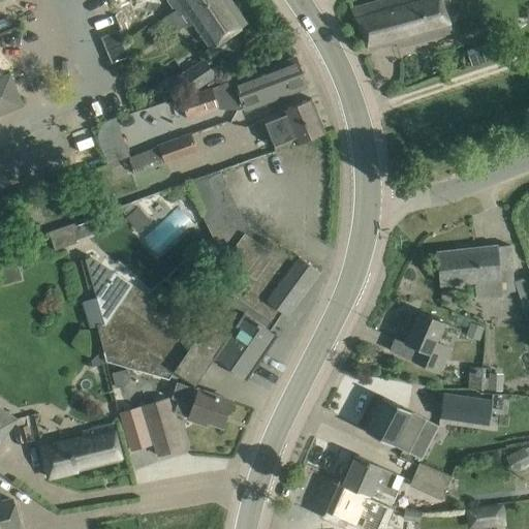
[(0,0),(0,114),(24,105),(10,72),(3,74),(0,65),(0,0)]
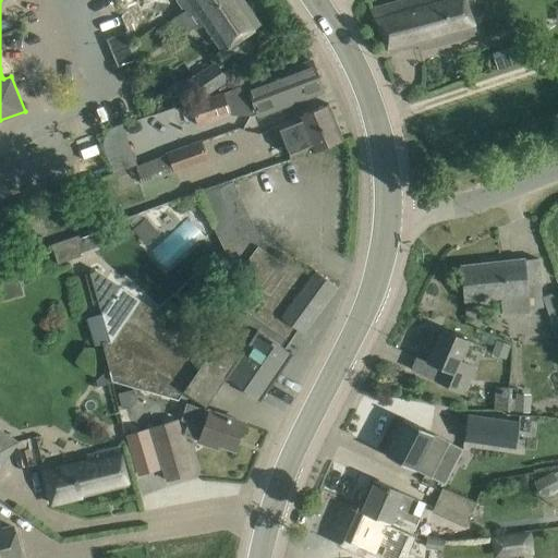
[(178,0),(185,10),(192,5),(203,22),(222,50),(241,37),(259,25),(242,0),(178,0)]
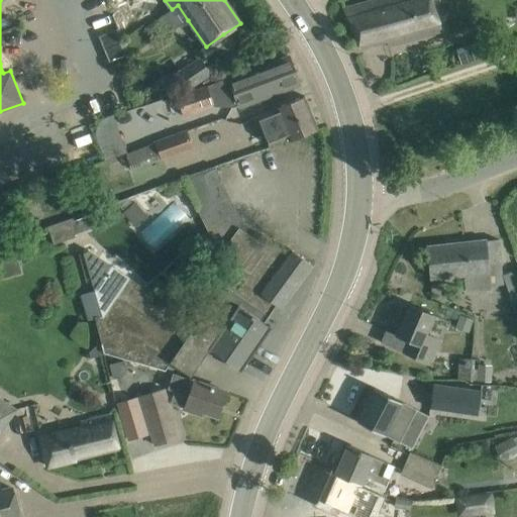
[(431,0),(373,0),(342,8),(360,48),(386,41),(388,46),(443,31),(431,0)]
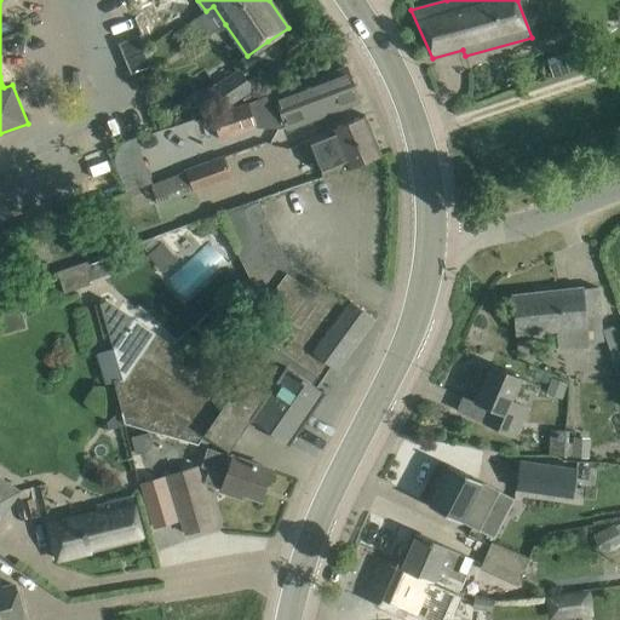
[(136,72),(154,63),(138,34),(121,42),(136,72)]
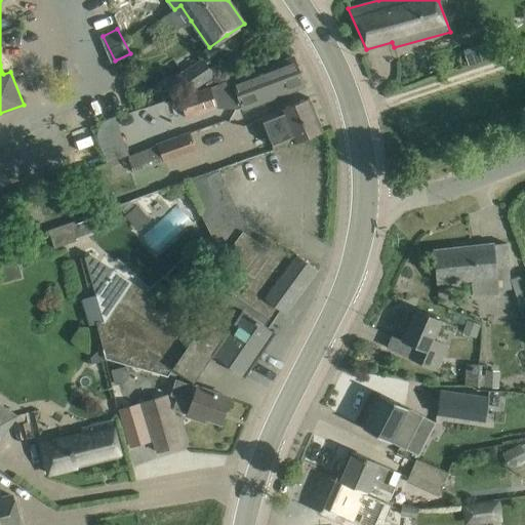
[(241,106),(243,110),(304,86),(292,57),(235,79),(234,76),(178,96),(185,118),(215,109),(215,107),(236,108),(241,106)]
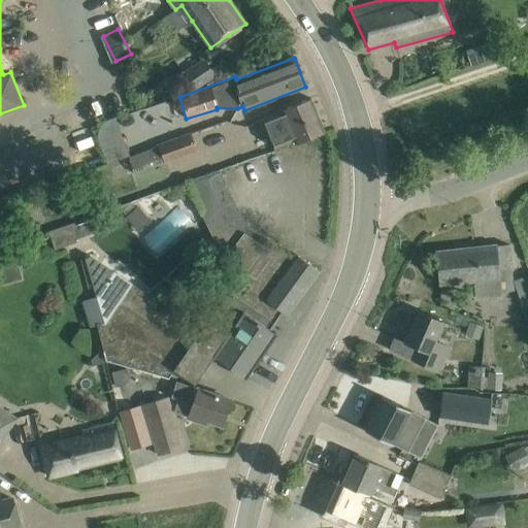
[(204,58),(179,76),(191,93),(217,73),(204,58)]
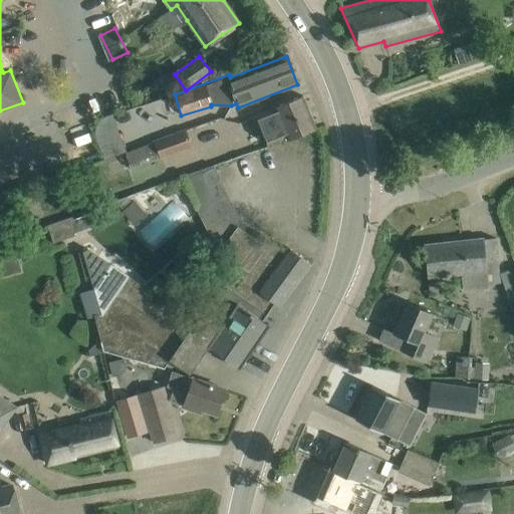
[(315,129),(302,95),(256,114),(266,143),(277,139),(285,136),(287,140),(315,129)]
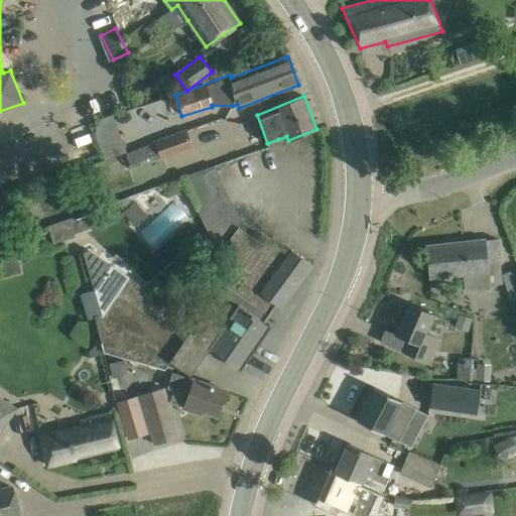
[(96,130),(96,133),(96,137),(118,128),(113,116),(103,119),(101,121),(98,124),(97,127),(96,130)]
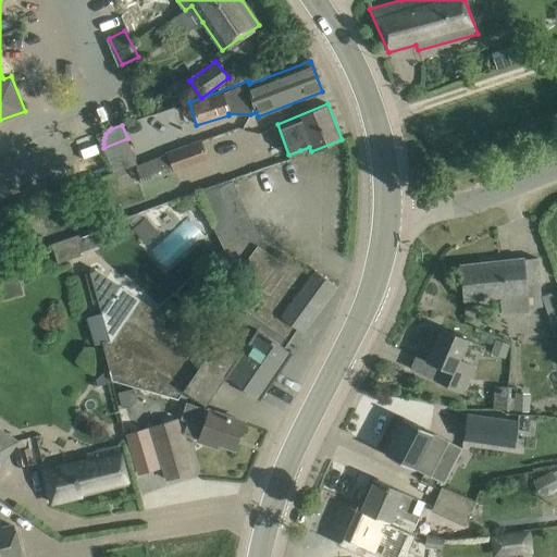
[(166,153),(136,165),(141,183),(209,160),(201,139),(166,152),(166,153)]
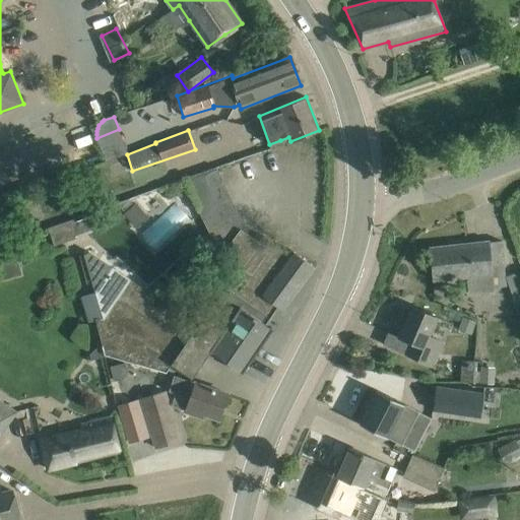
[(129,198),(70,219),(74,236),(123,217),(122,212),(119,206),(124,211),(132,203),(129,198)]
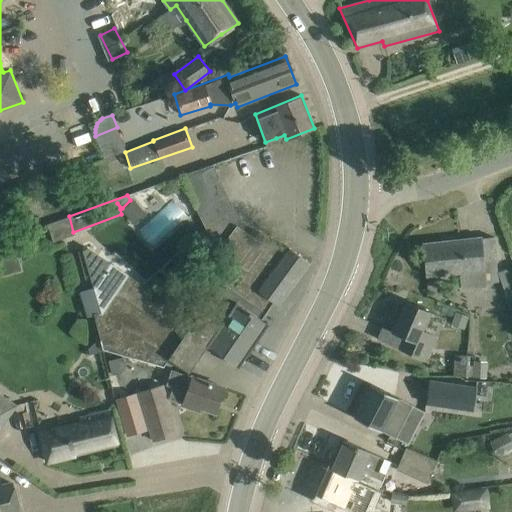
[(134,200),(122,210),(135,226),(147,214),(134,200)]
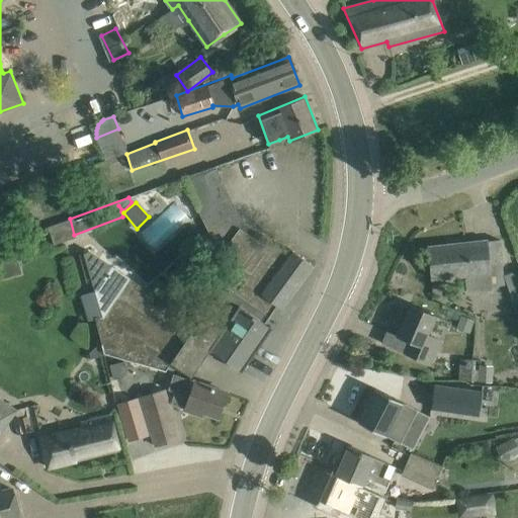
[(70,219),(48,227),(54,245),(75,238),(74,235),(70,219)]
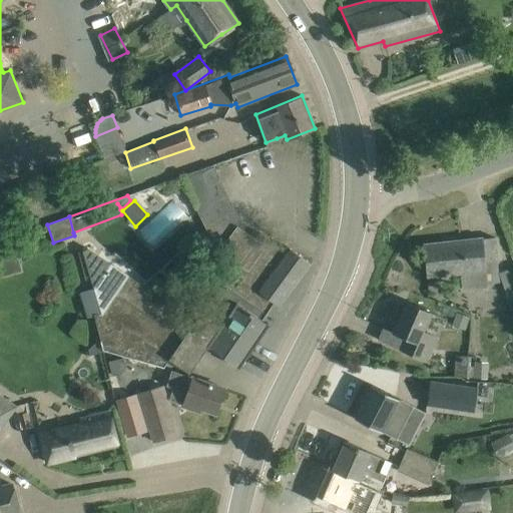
[(236,266),(224,283),(261,310),(269,299),(280,307),(312,264),(287,245),(284,250),(260,232),(255,238),(236,225),(218,252),(236,266)]
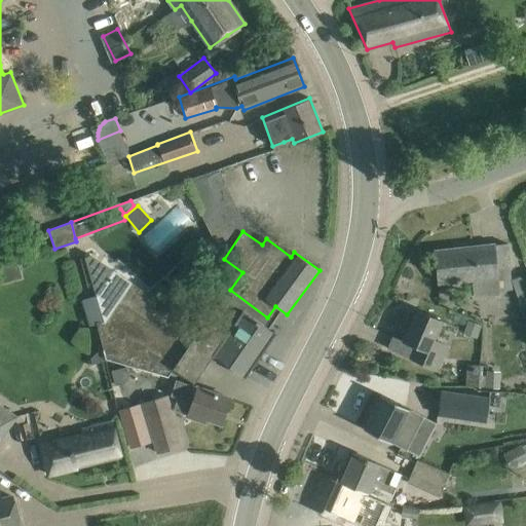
[(439,284),(459,282),(474,279),(476,296),(498,294),(498,291),(511,290),(506,243),(436,251),(439,284)]
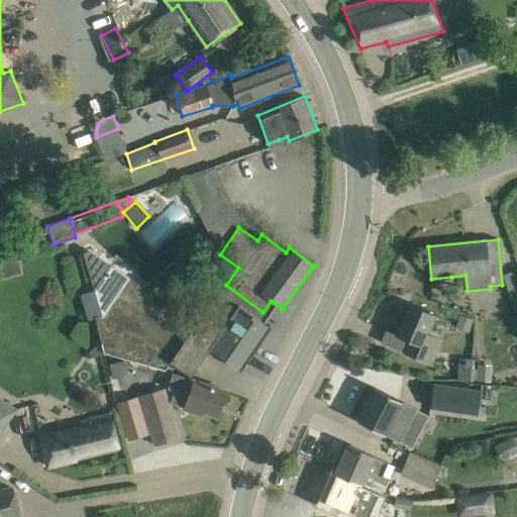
[(194,326),(127,282),(129,278),(112,267),(88,250),(78,255),(86,283),(92,282),(95,292),(102,316),(95,318),(103,352),(164,371),(171,363),(191,376),(209,348),(240,371),(271,326),(261,320),(266,313),(263,312),(226,285),(203,317),(202,315),(194,326)]
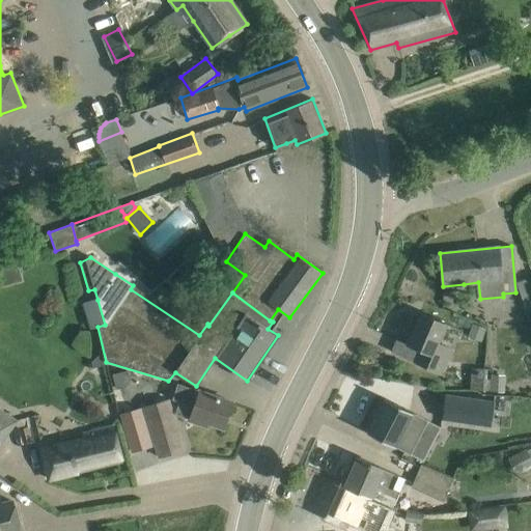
[(530,298),(522,301),(530,329),(530,298)]
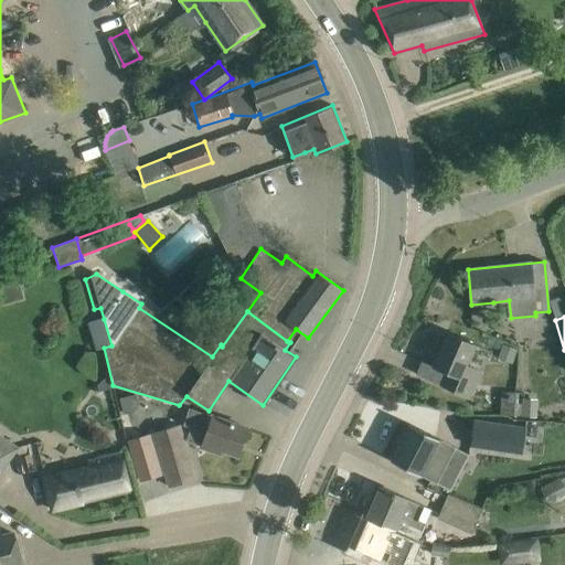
[(104,319),(88,323),(96,350),(104,348),(112,345),(104,319)]
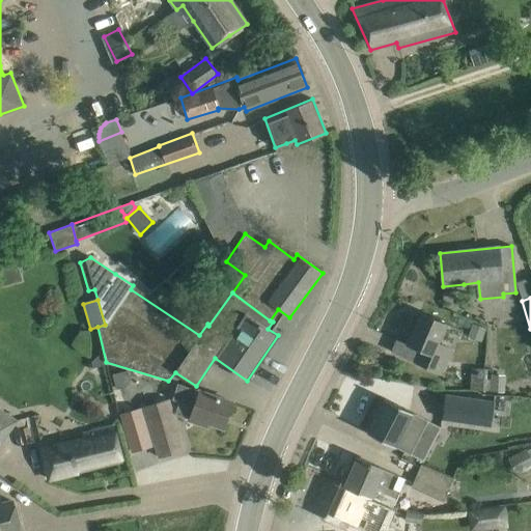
[(419,348),(413,361),(440,373),(451,348),(437,342),(445,324),(420,313),(407,343),(419,348)]
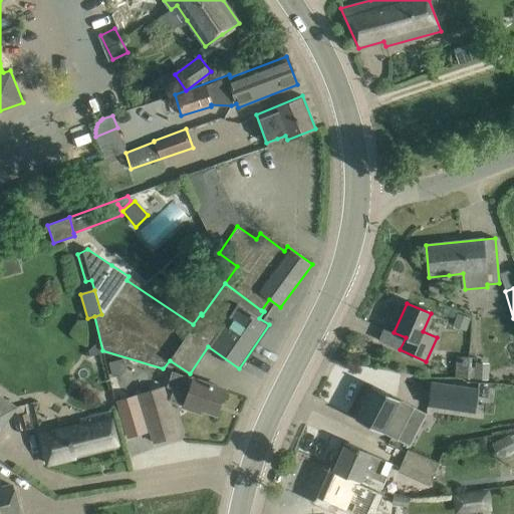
[(98,341),(88,351),(90,356),(101,353),(98,341)]
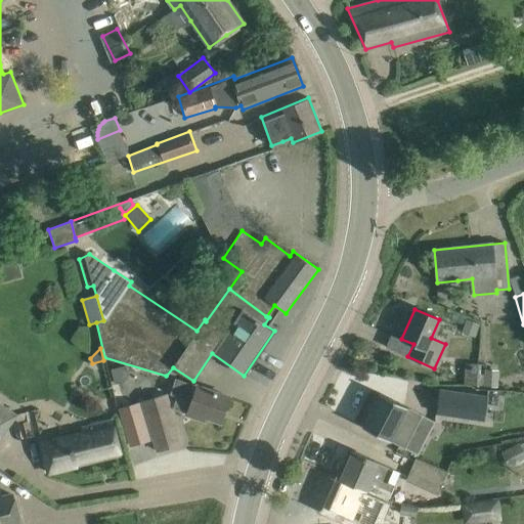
[(464,385),(476,386),(477,363),(465,362),(464,385)]
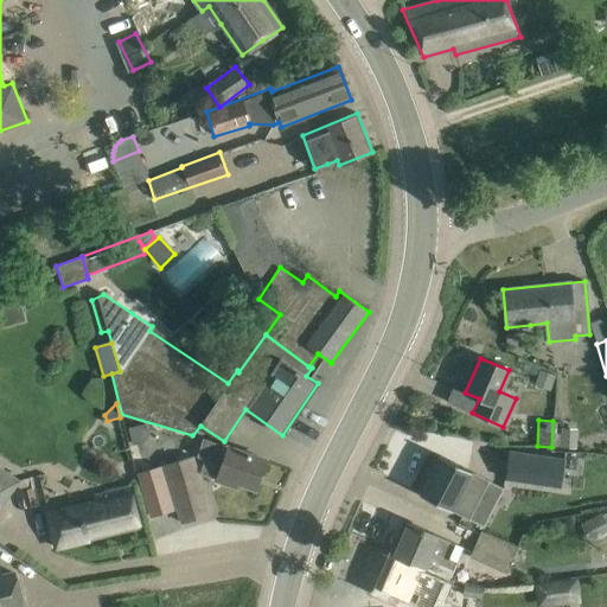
[(146,425),(128,429),(133,446),(142,443),(148,434),(146,425)]
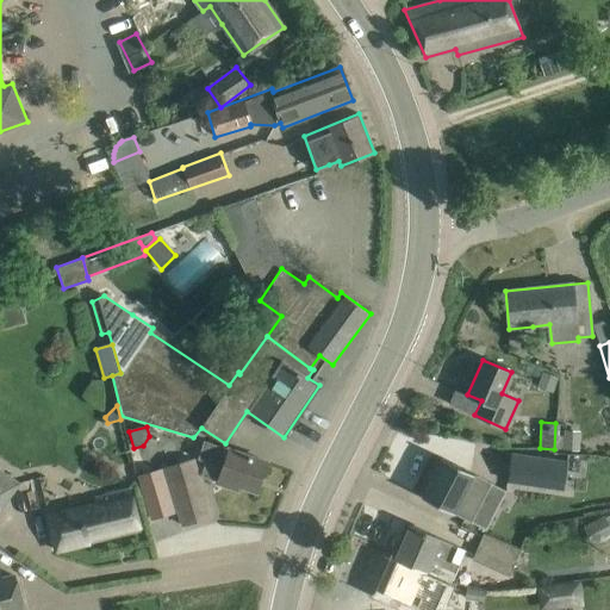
[(218,480),(217,483),(238,490),(240,485),(256,491),(266,461),(229,449),(228,449),(204,441),(198,459),(206,461),(203,475),(218,480)]
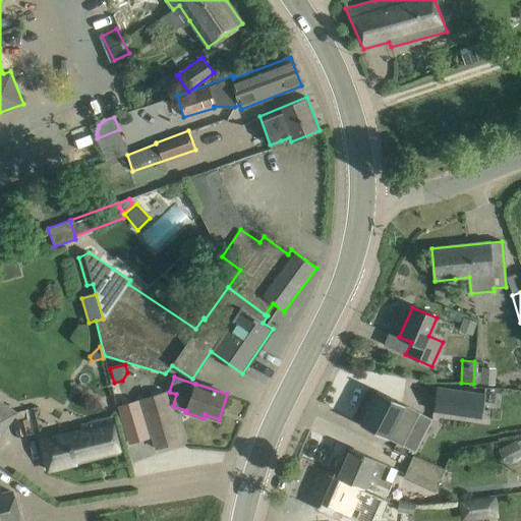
[(437,387),(432,411),(481,417),(484,394),(437,387)]
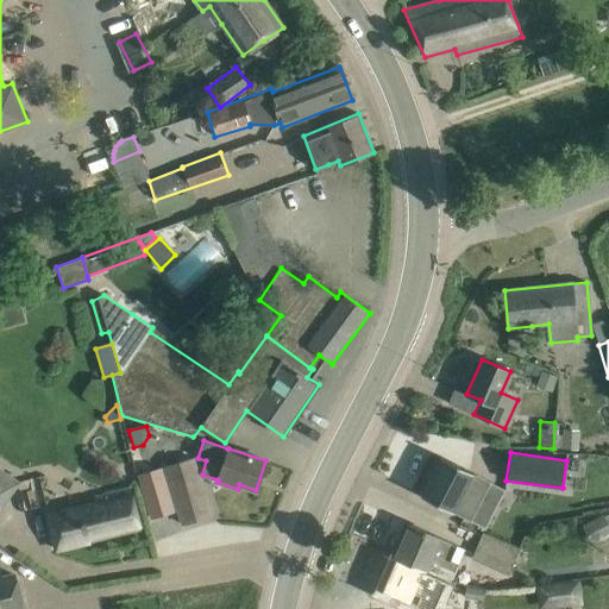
[(421,494),(420,496),(471,522),(471,521),(471,520),(490,484),(491,483),(440,457),(440,458),(421,495),(421,494)]
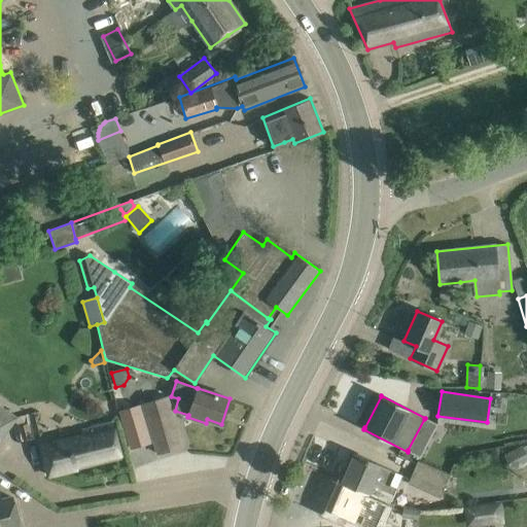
[(145,413),(151,433),(156,454),(182,446),(167,396),(142,405),(145,413)]
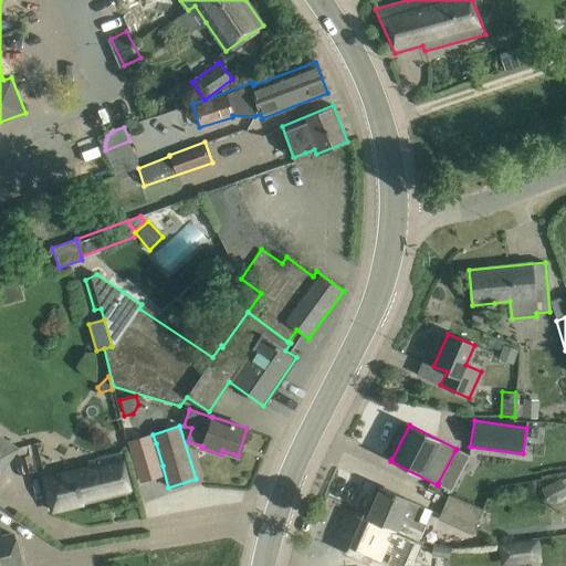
[(0,474),(19,448),(0,433),(0,474)]
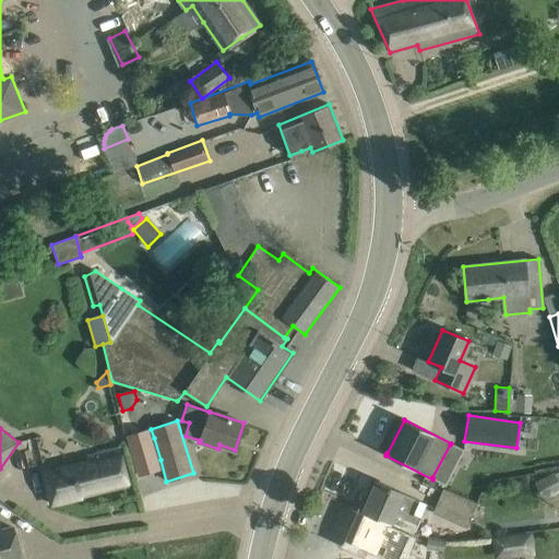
[(127,437),(139,475),(159,468),(147,430),(127,437)]
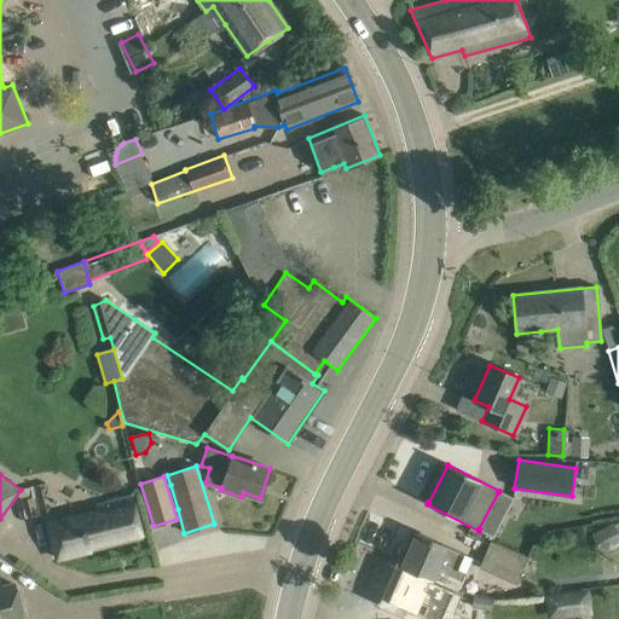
[(46,518),(57,559),(142,537),(132,497),(46,518)]
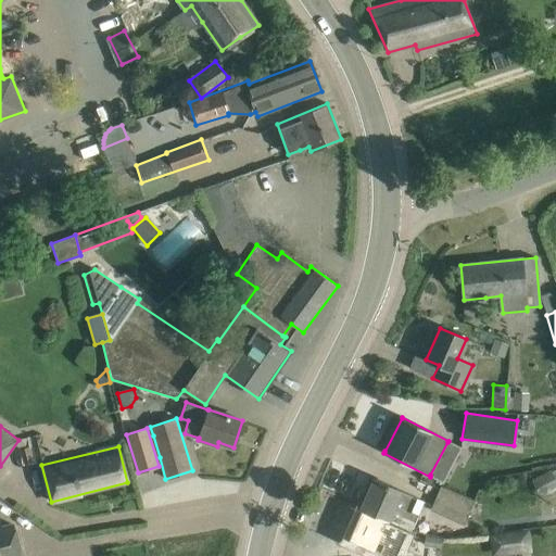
[(555,468),(532,481),(541,497),(555,489),(555,468)]
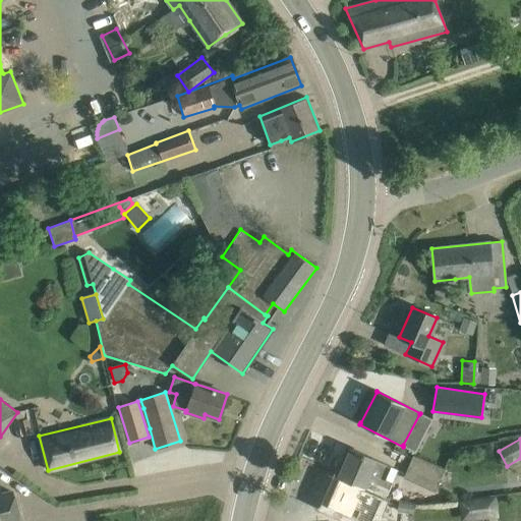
[(386,479),(391,467),(374,460),(350,449),(338,477),(385,498),(392,482),(386,479)]
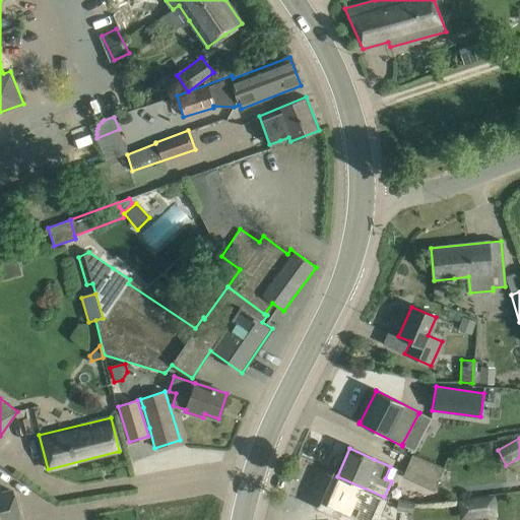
[(404,472),(437,485),(444,467),(411,454),(404,472)]
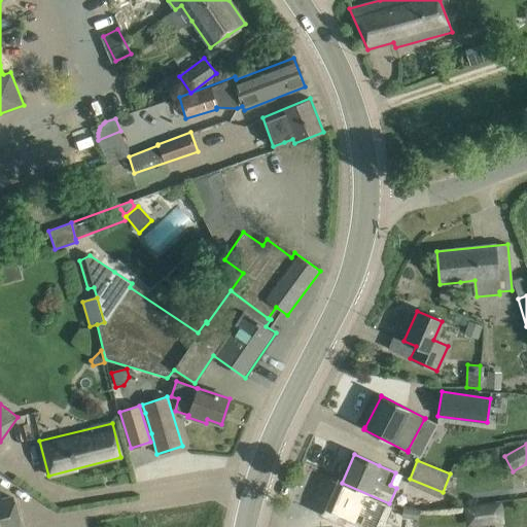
[(382,519),(389,503),(342,483),(329,512),(354,522),(366,526),(371,526),(377,516),(382,519)]
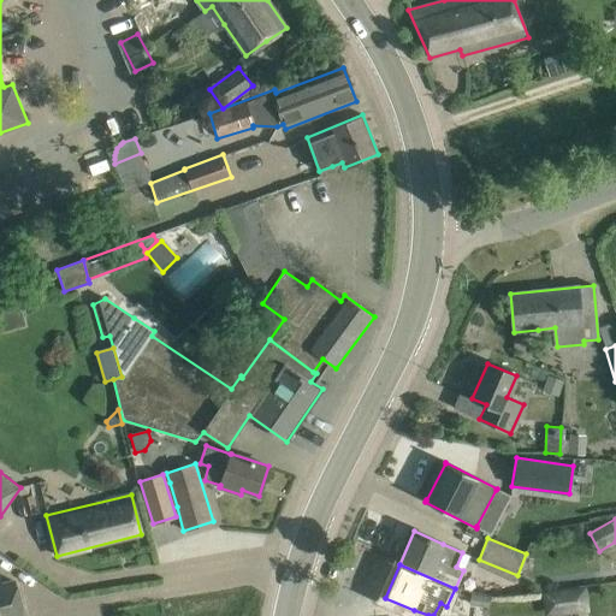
[(0,615),(22,615),(13,581),(0,584),(0,615)]
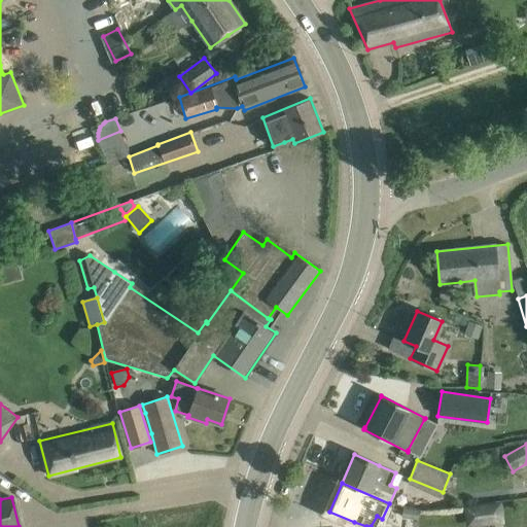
[(467,525),(506,523),(504,500),(466,502),(467,525)]
